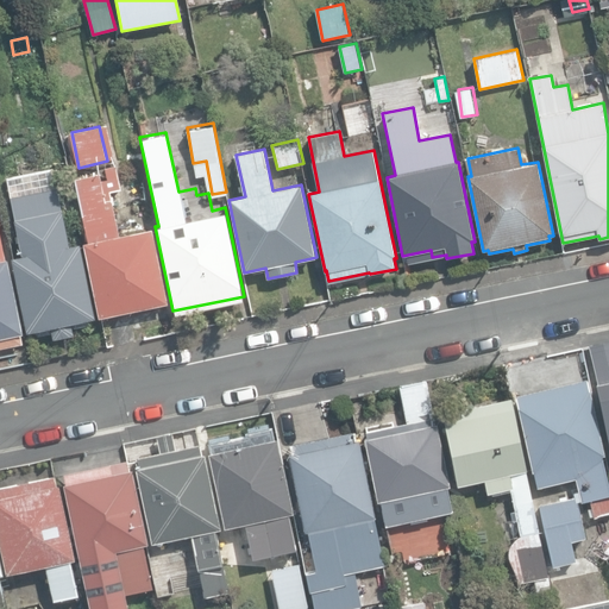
[(99,168),(104,194),(121,190),(117,164),(99,168)]
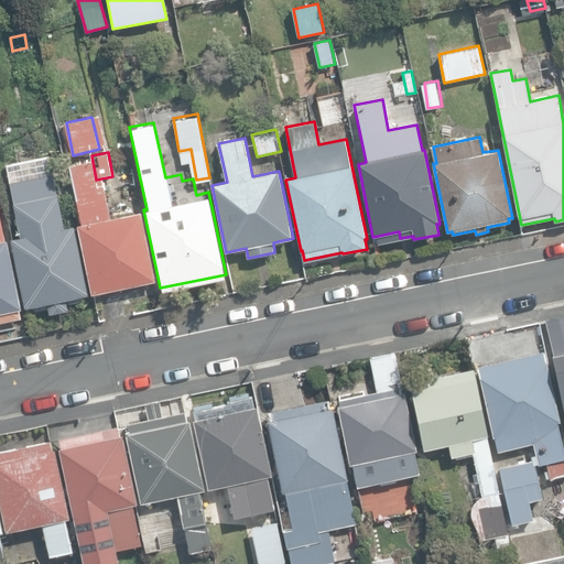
[(78,225),(93,294),(155,281),(140,212),(110,218),(104,187),(98,188),(93,162),(72,166),(84,224),(78,225)]
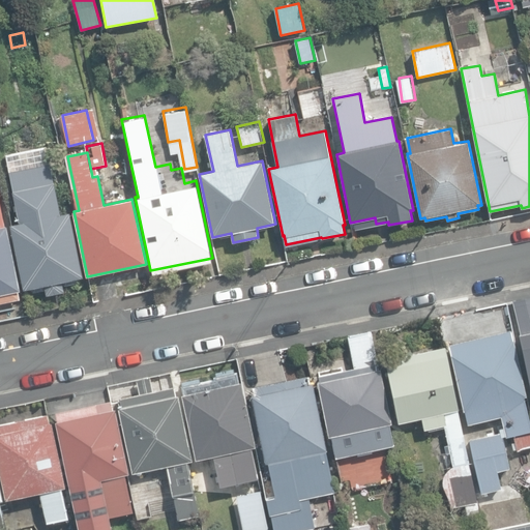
[(48,289),(48,295),(65,292),(63,286),(76,284),(78,278),(85,276),(71,211),(62,213),(52,163),(16,170),(20,189),(13,192),(20,223),(11,225),(25,289),(30,288),(34,292),(48,289)]
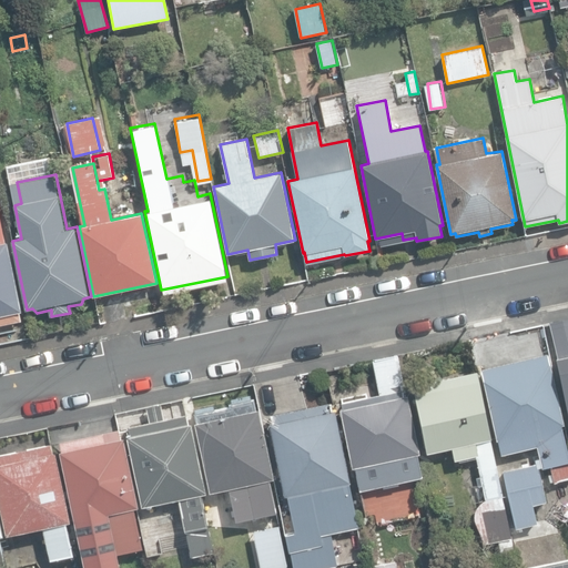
[(0,324),(22,321),(20,311),(21,311),(6,242),(4,242),(0,223),(0,324)]
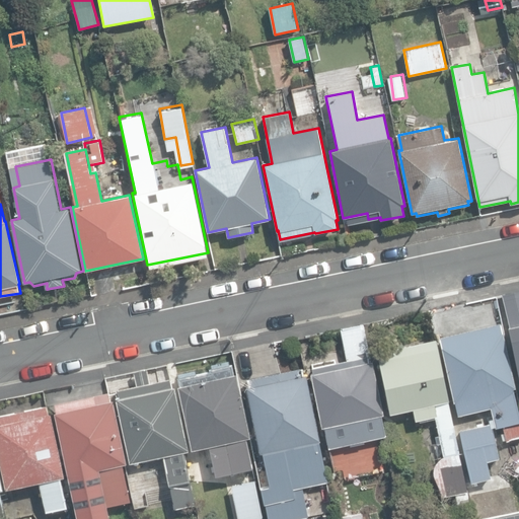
[(518,290),(503,293),(510,326),(508,327),(518,374),(518,290)]
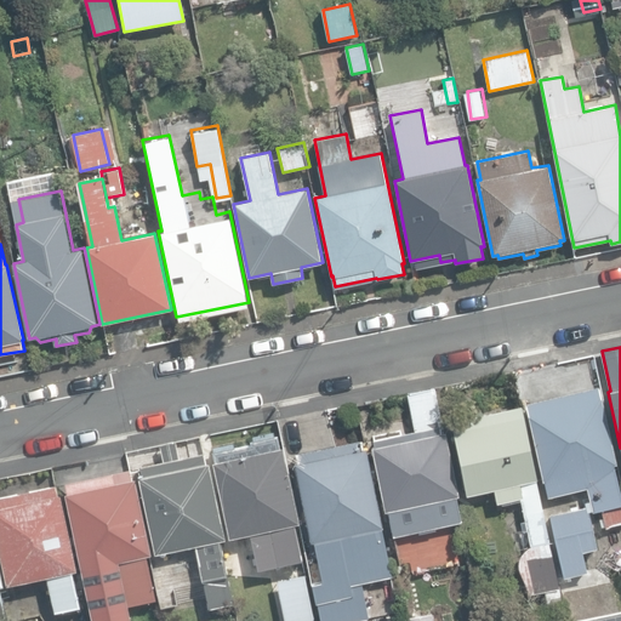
[(603,510),(607,527),(620,523),(620,488),(616,463),(617,463),(604,397),(602,397),(599,387),(528,403),(547,496),(587,488),(593,512),(603,510)]
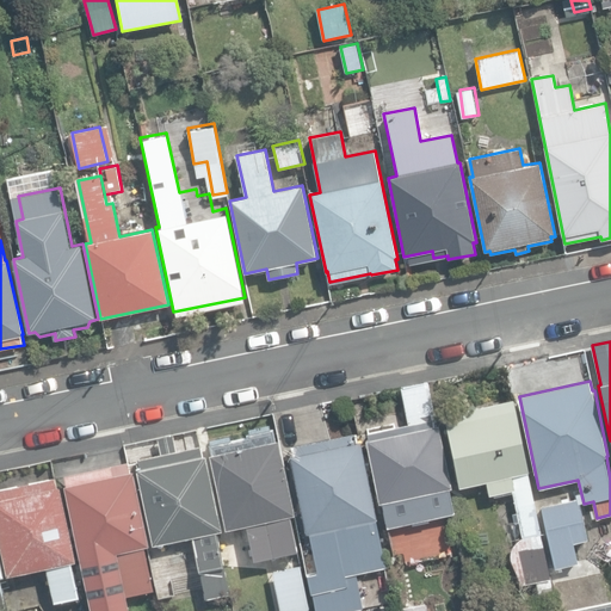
[(383,501),(388,526),(455,513),(450,488),(452,488),(439,425),(437,425),(427,382),(400,388),(407,424),(368,432),(382,503),(383,501)]
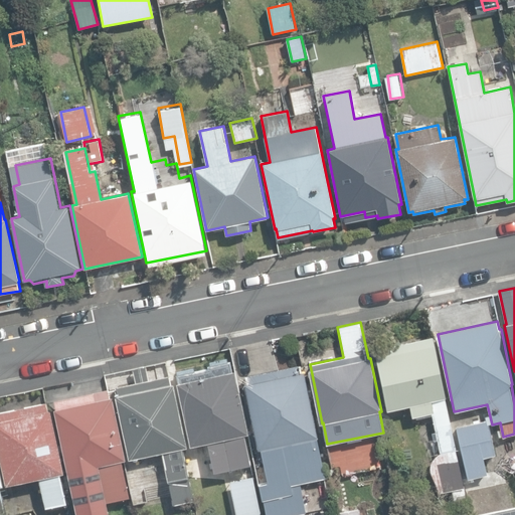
[(427,464),(437,492),(462,487),(432,336),(374,348),(387,410),(409,406),(411,417),(431,413),(439,453),(427,464)]
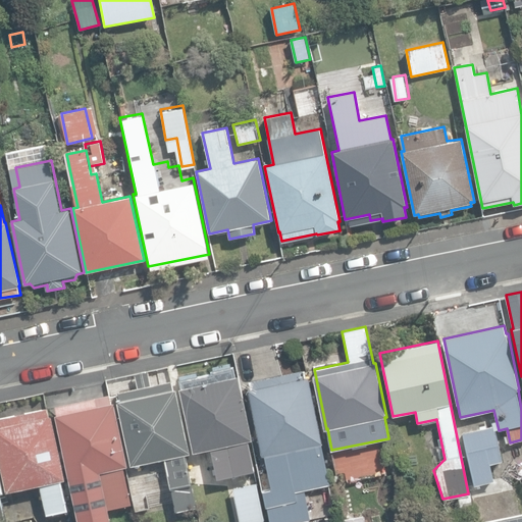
[(211,449),(217,478),(254,471),(248,440),(252,440),(239,375),(236,376),(233,366),(212,370),(213,373),(180,380),(183,387),(179,388),(193,452),(211,449)]
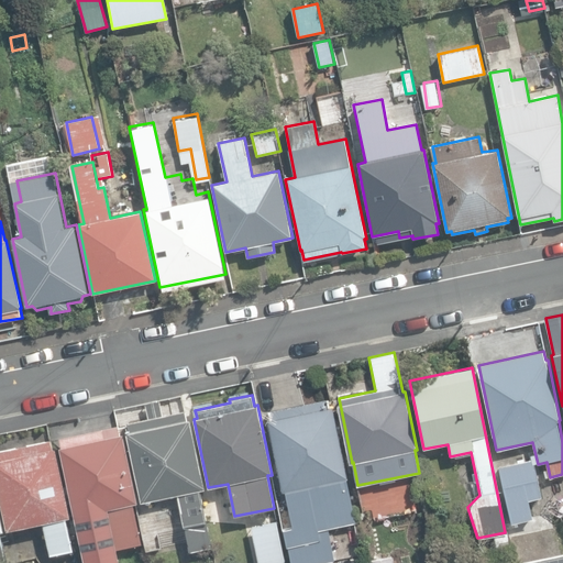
[(283,517),(291,562),(318,562),(335,560),(329,527),(355,521),(346,476),(346,477),(332,406),(329,406),(327,400),(269,411),(271,419),(269,420),(283,490),(285,490),(290,515),(283,517)]
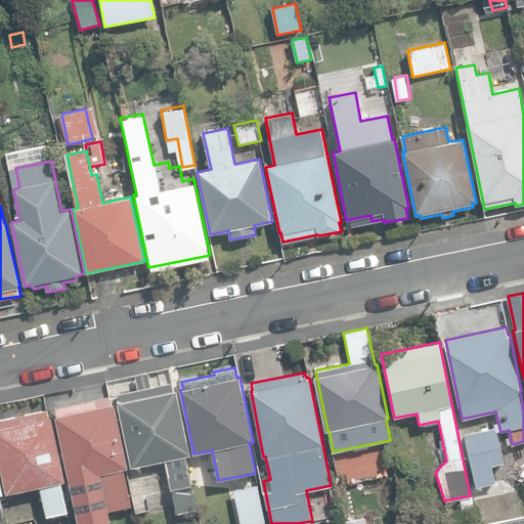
[(151,387),(148,374),(135,377),(138,389),(119,393),(121,403),(118,403),(131,468),(165,461),(176,513),(198,509),(186,456),(190,455),(176,390),(173,391),(172,382),(151,387)]
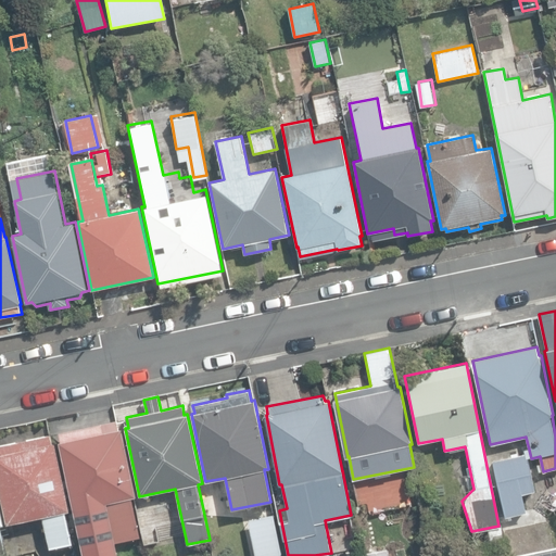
[(57,442),(81,555),(116,555),(114,542),(139,536),(130,497),(135,497),(118,420),(58,433),(60,442),(57,442)]
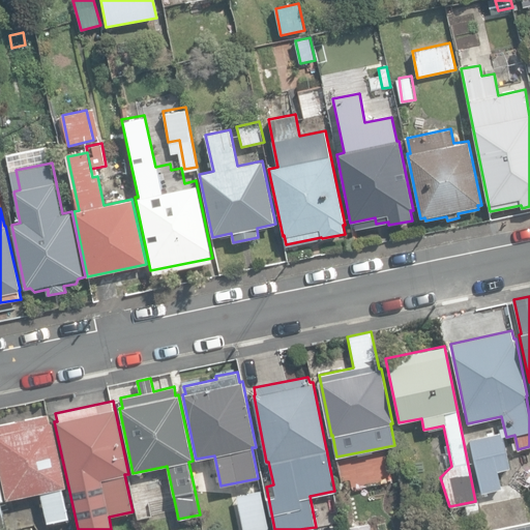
[(40,492),(48,522),(70,517),(63,487),(66,486),(53,421),(50,422),(49,414),(0,423),(0,469),(6,499),(40,492)]
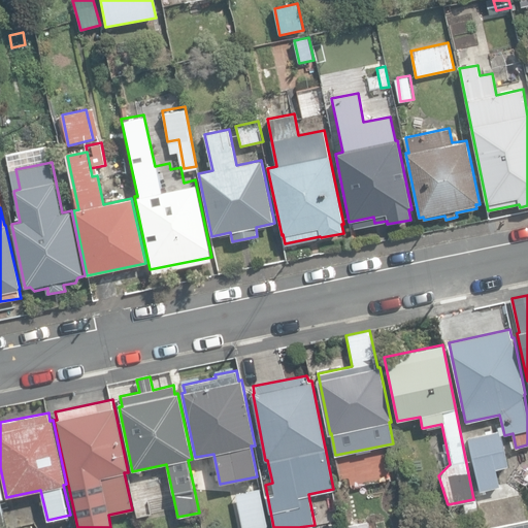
[(467,437),(480,491),(499,486),(495,469),(508,466),(500,430),(467,437)]
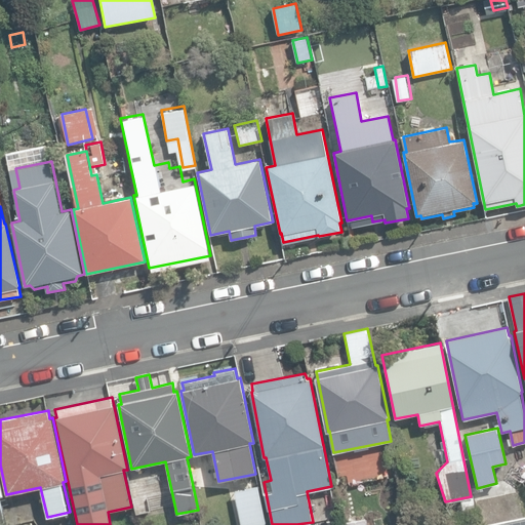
[(524,485),(479,497),(484,524),(524,517),(524,485)]
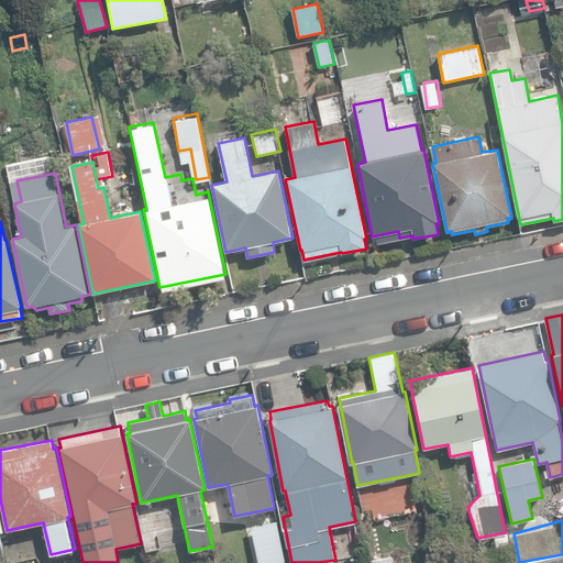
[(252,527),(258,562),(272,562),(286,560),(277,521),(252,527)]
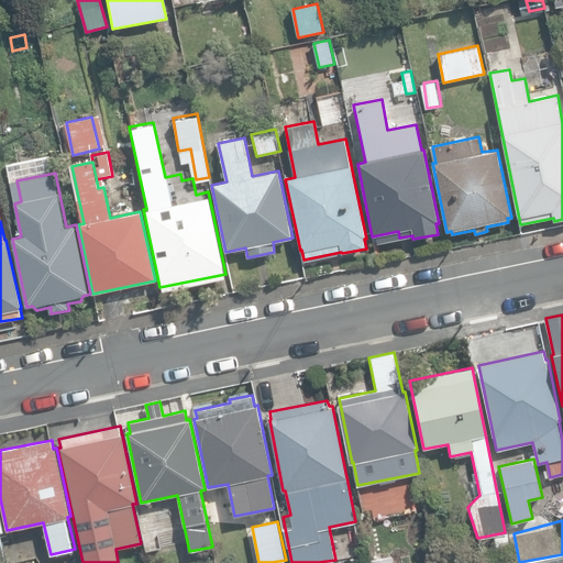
[(496,550),(510,548),(508,534),(494,537),(496,550)]
